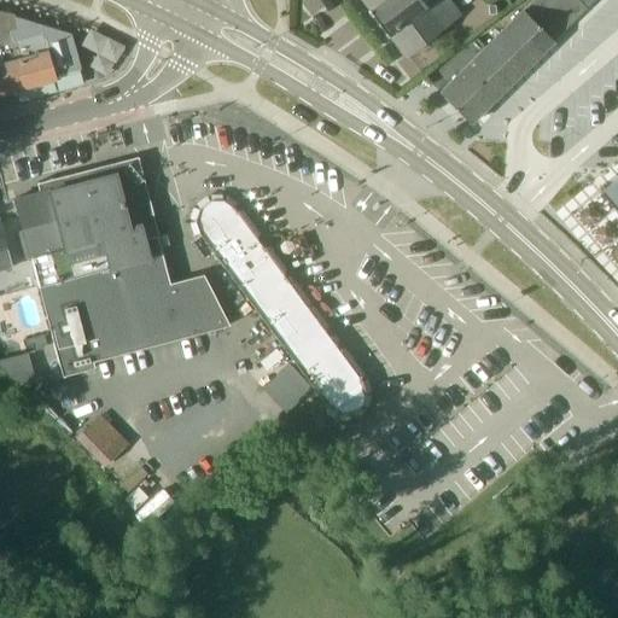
[(407,0),(362,0),(369,9),(367,11),(377,23),(407,0)]
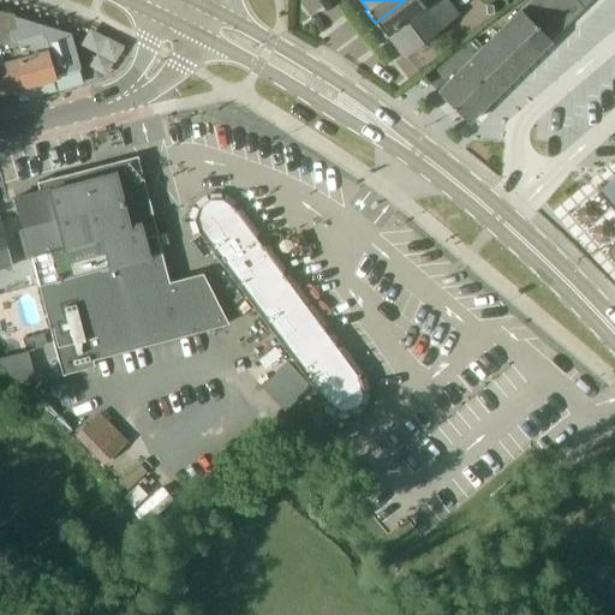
[(405,0),(375,23),(384,35),(386,34),(404,57),(455,18),(442,0),(405,0)]
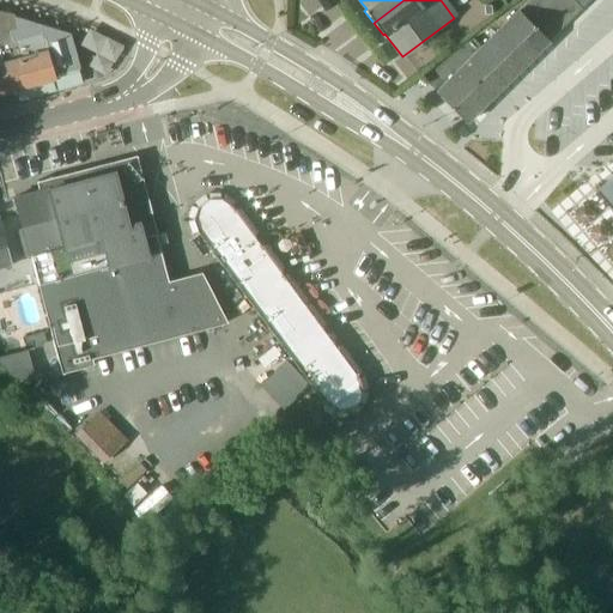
[(581,8),(589,0),(528,0),(436,91),(466,122),(581,8)]
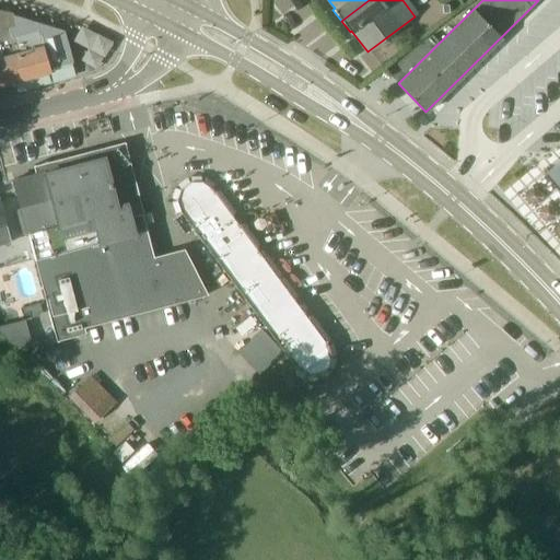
[(0,84),(48,71),(36,30),(12,37),(10,30),(18,26),(13,13),(0,10),(0,84)]
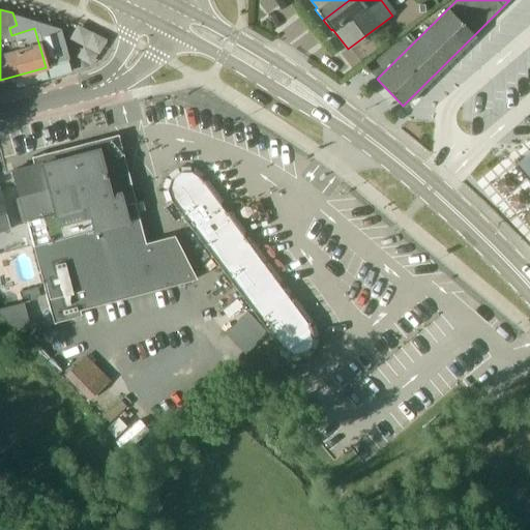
[(529,39),(509,57),(529,82),(529,120),(493,153),(518,182),(527,174),(529,178),(529,39)]
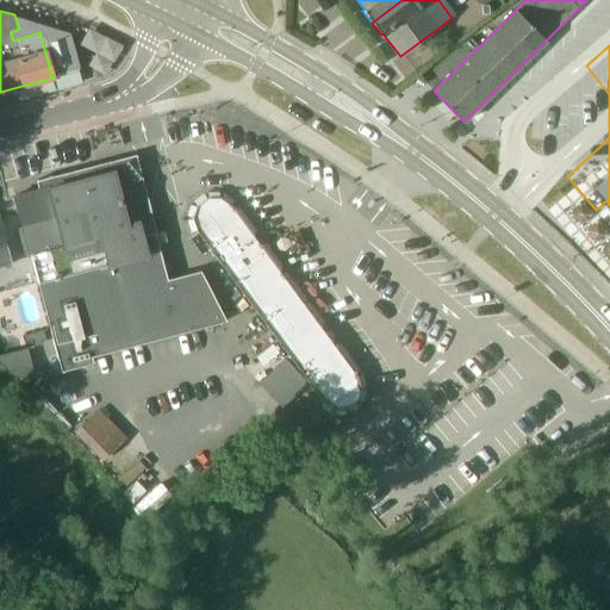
[(129,185),(124,168),(14,197),(30,261),(32,260),(61,371),(93,363),(92,358),(226,322),(201,272),(167,282),(159,251),(147,255),(138,222),(145,219),(136,184),(129,185)]
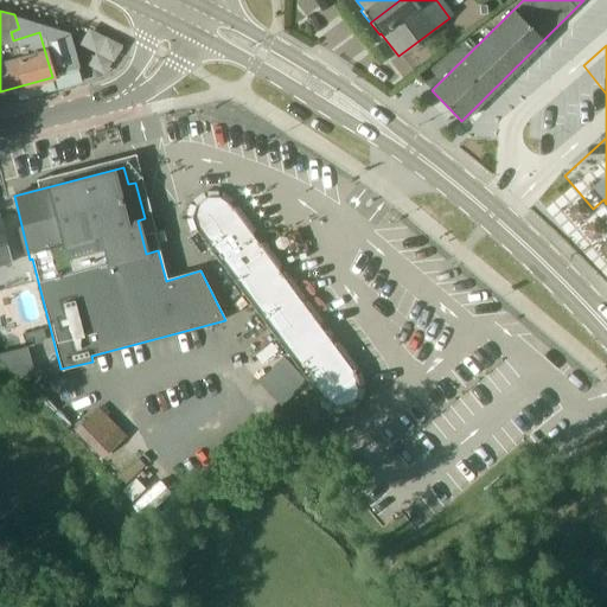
[(206,197),(196,205),(191,217),(196,230),(279,343),(321,400),(332,407),(344,407),(356,400),(359,387),(356,375),(229,205),(218,197),(206,197)]
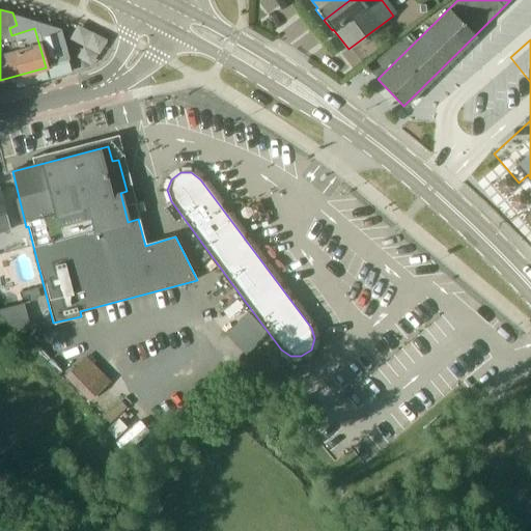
[(0,315),(6,333),(31,325),(23,301),(0,308),(0,315)]
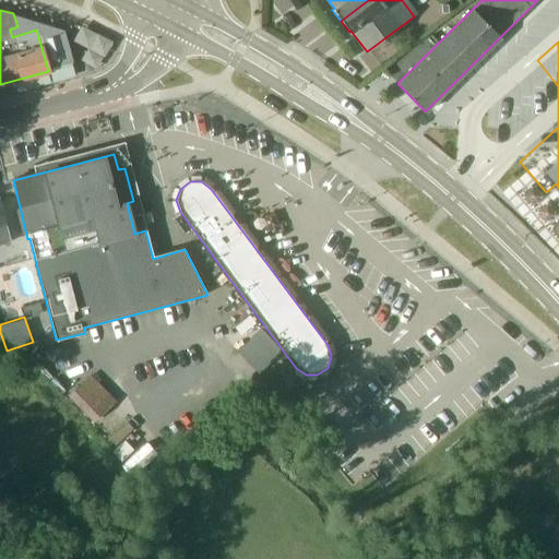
[(90,375),(67,396),(93,424),(116,402),(90,375)]
